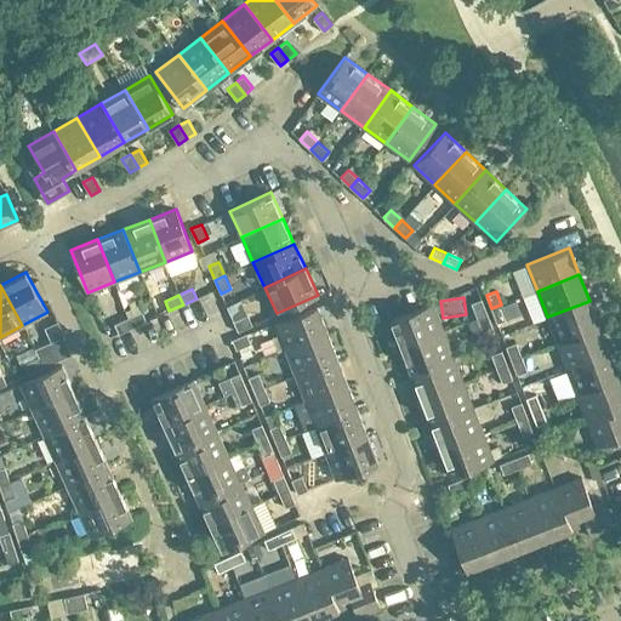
[(471,303),(477,317),(486,313),(482,298),(471,303)]
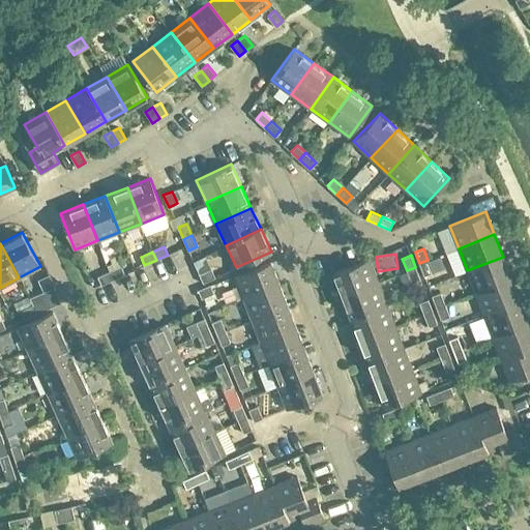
[(511,278),(503,257),(467,270),(475,292),(511,278)]
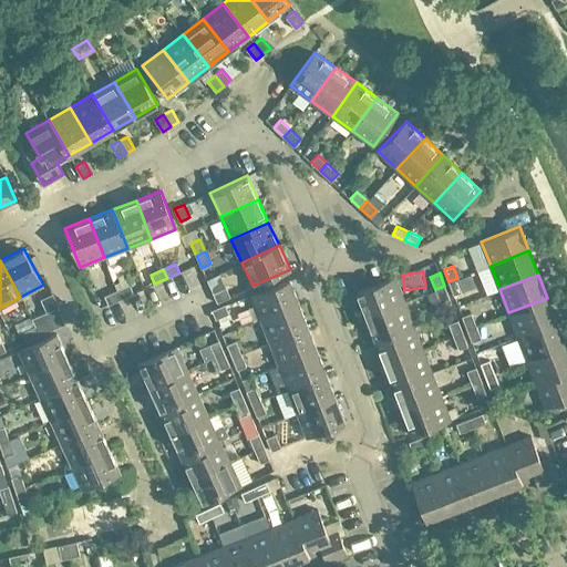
[(404,301),(395,277),(357,291),(366,316),(404,301)]
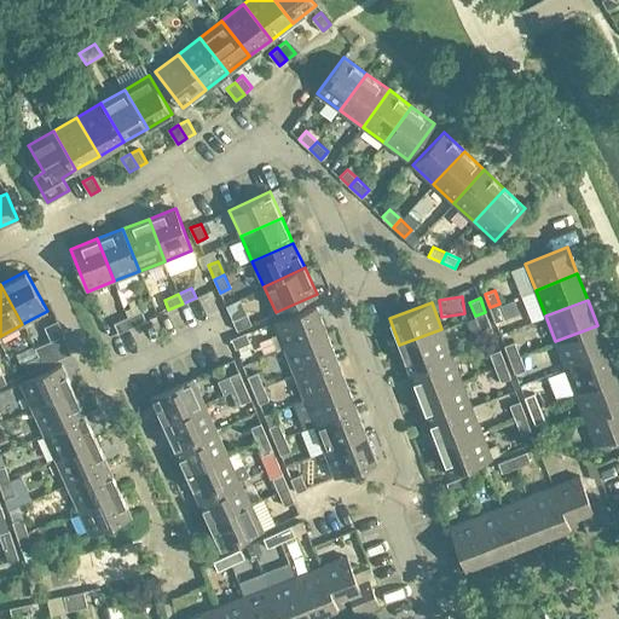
[(505,318),(499,304),(490,307),(496,322),(505,318)]
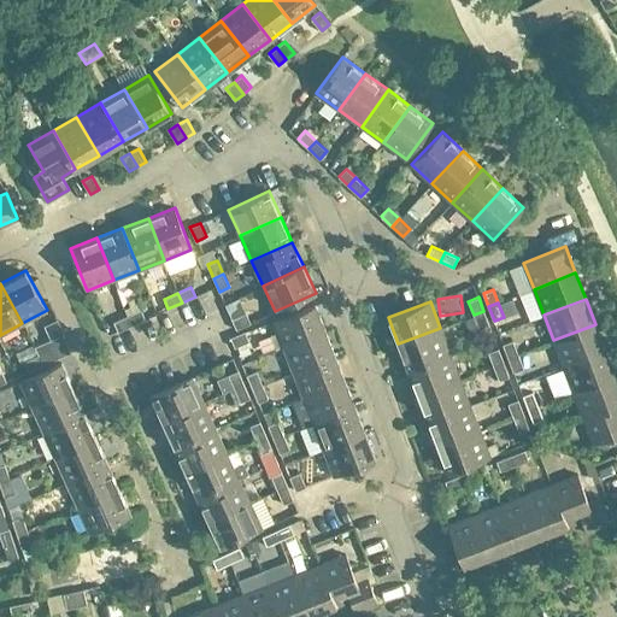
[(325,330),(315,304),(274,321),(283,347),(325,330)]
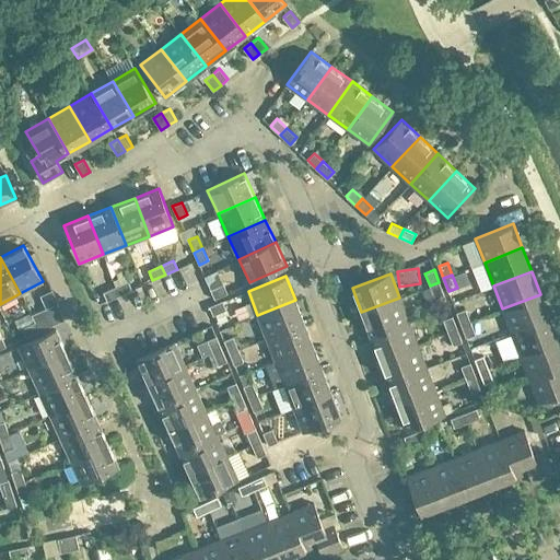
[(128,281),(115,287),(119,295),(131,290),(128,281)]
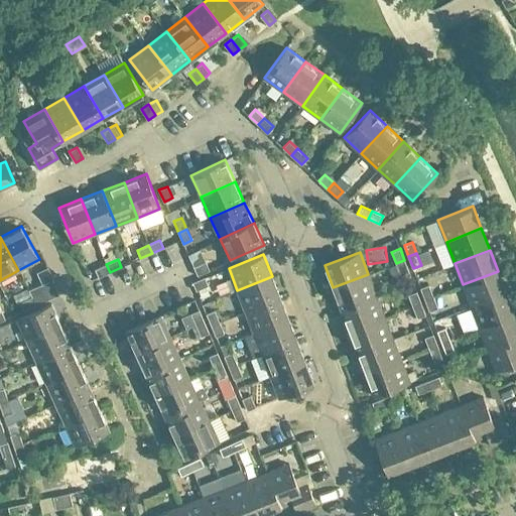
[(409,272),(404,260),(396,263),(400,275),(409,272)]
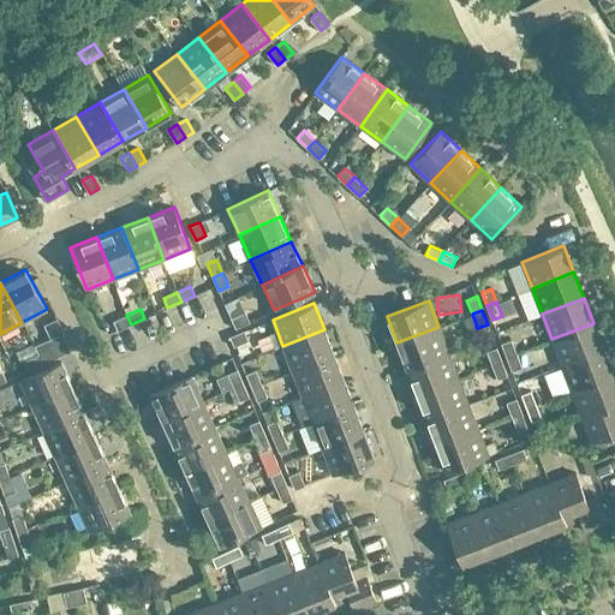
[(250,322),(245,311),(231,318),(236,328),(250,322)]
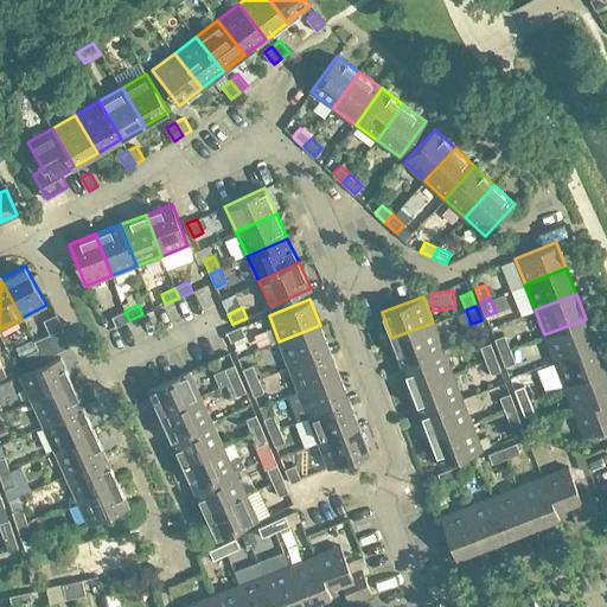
[(116,326),(129,320),(125,311),(112,317),(116,326)]
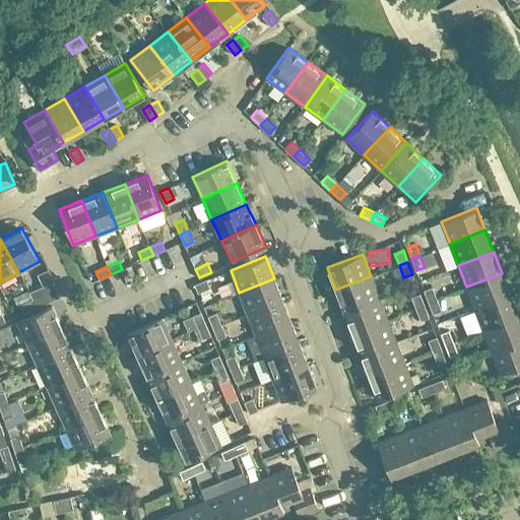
[(510,295),(502,273),(466,286),(474,309),(510,295)]
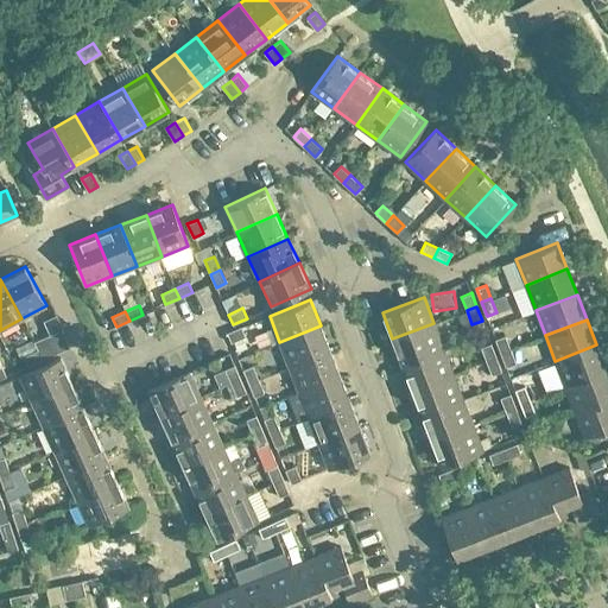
[(443,348),(434,323),(392,339),(403,365),(443,348)]
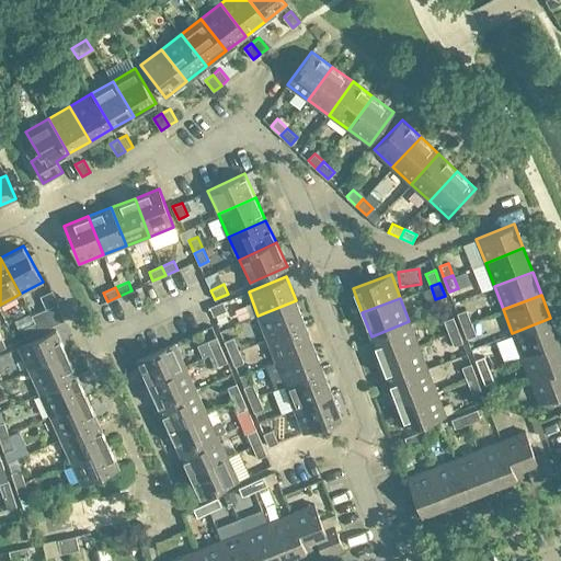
[(305,323),(296,300),(258,316),(266,339),(305,323)]
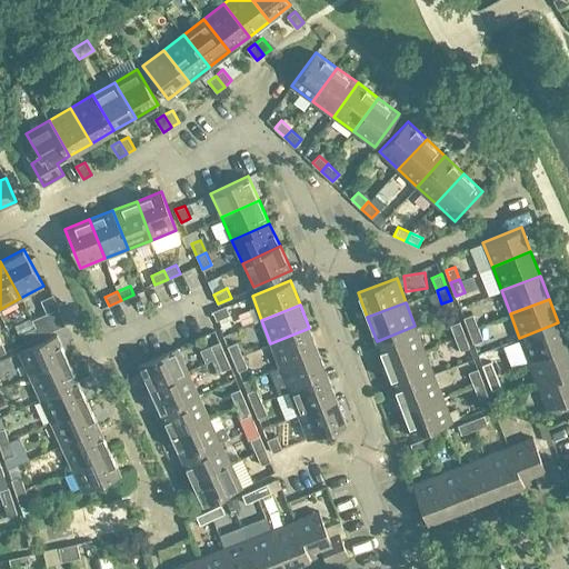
[(230,315),(226,306),(212,311),(217,320),(230,315)]
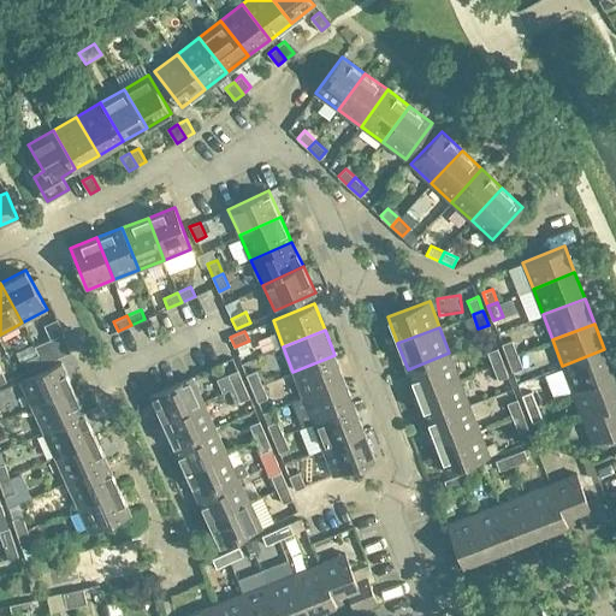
[(34,345),(37,354),(42,363),(71,351),(63,333),(34,345)]
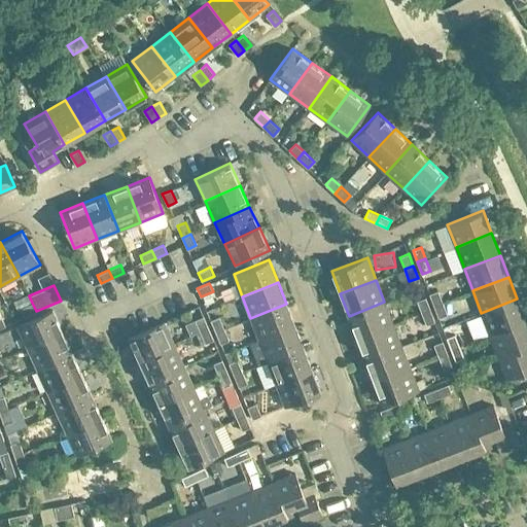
[(429,293),(434,306),(443,303),(437,290),(429,293)]
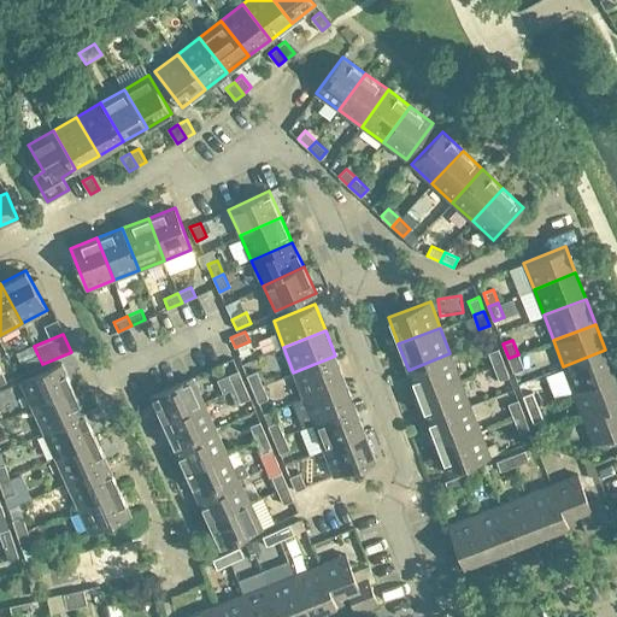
[(246,342),(236,346),(241,357),(251,353),(246,342)]
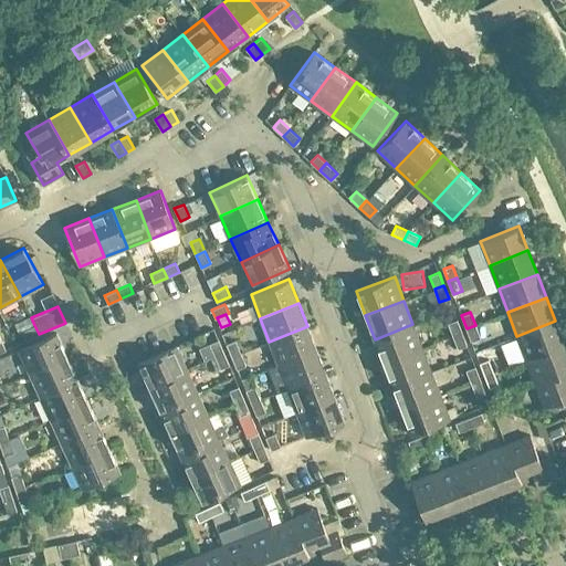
[(448,323),(452,336),(462,332),(457,320),(448,323)]
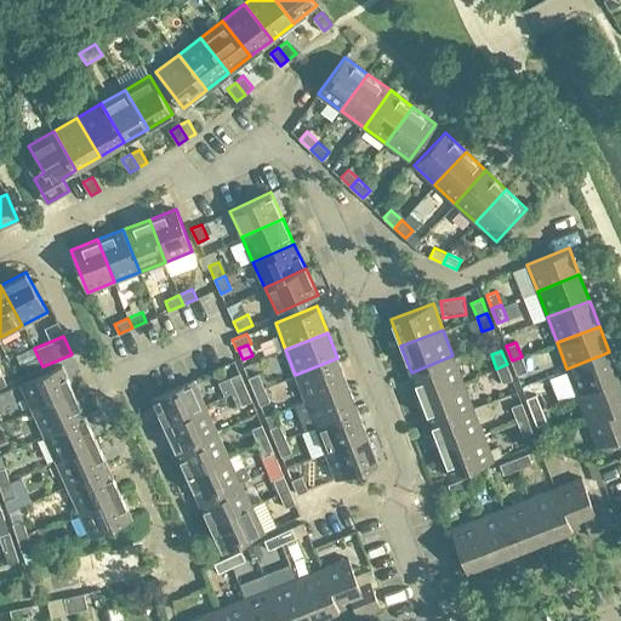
[(620,377),(609,352),(567,369),(577,394),(620,377)]
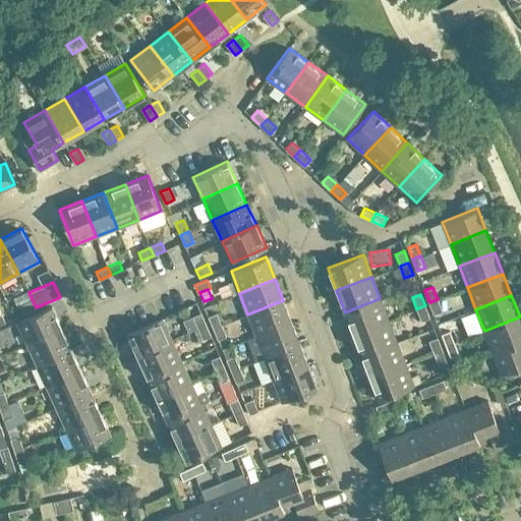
[(389,320),(380,298),(345,312),(353,334),(389,320)]
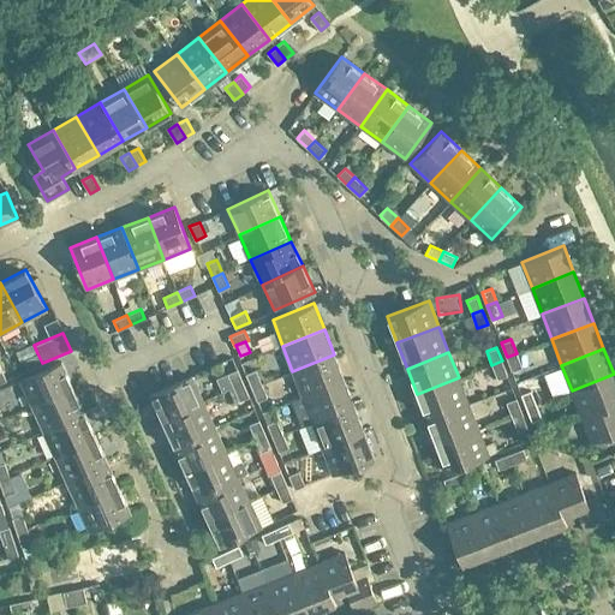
[(29,370),(42,363),(37,353),(24,360),(29,370)]
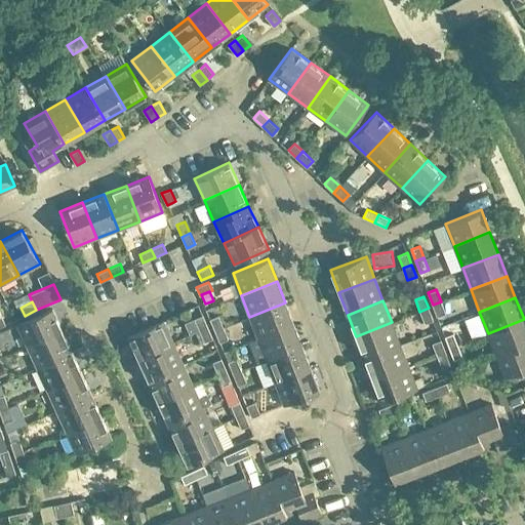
[(445,313),(441,301),(433,305),(437,317),(445,313)]
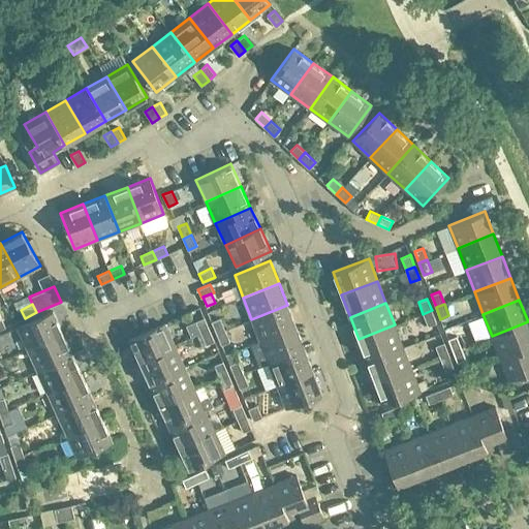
[(260,341),(297,327),(287,305),(251,319),(260,341)]
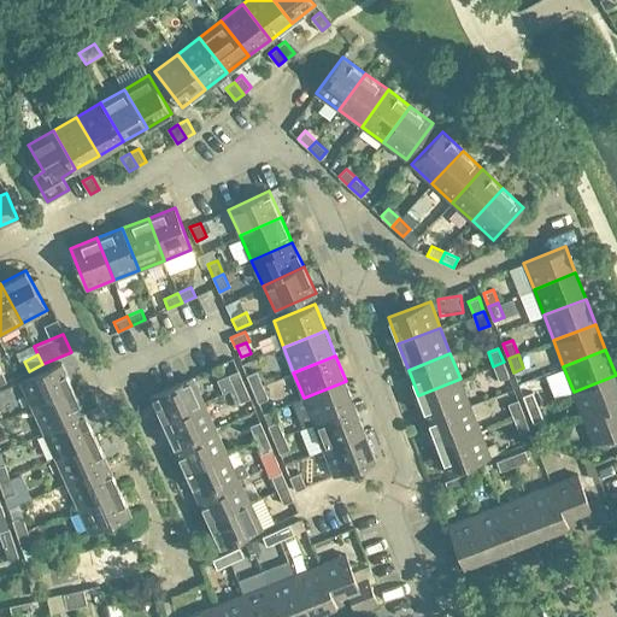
[(509,376),(504,362),(493,366),(499,380),(509,376)]
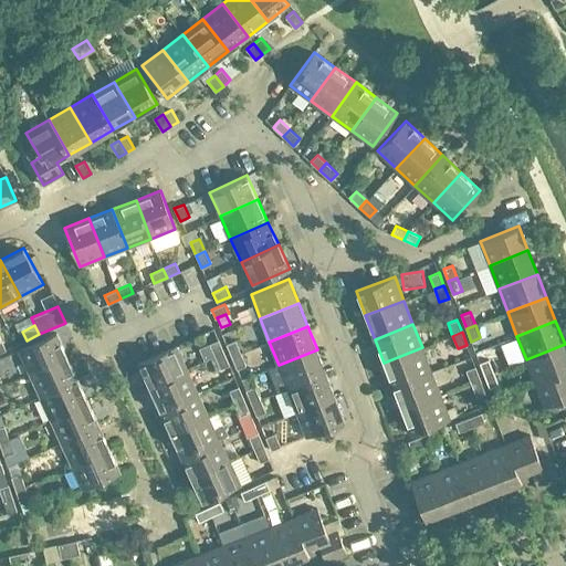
[(67,356),(56,333),(19,349),(30,374),(67,356)]
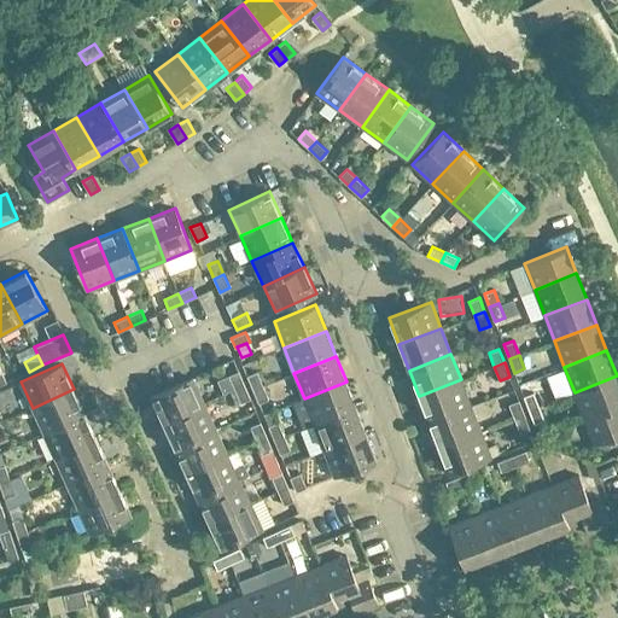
[(228,375),(234,389),(244,384),(239,371),(228,375)]
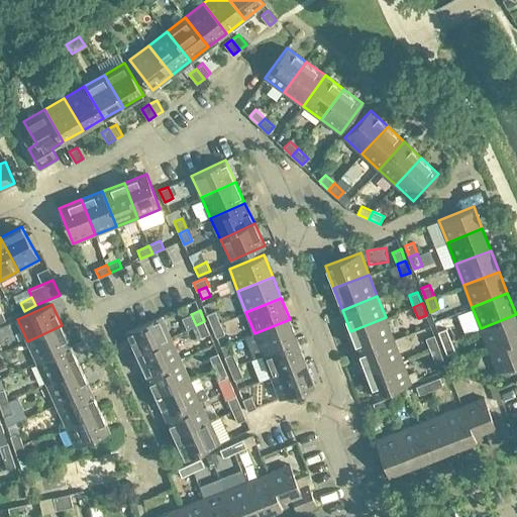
[(206,314),(211,325),(219,322),(215,311),(206,314)]
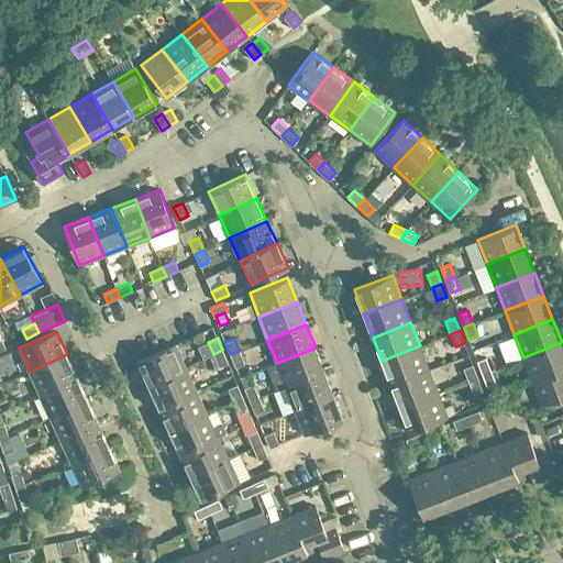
[(562,368),(562,346),(562,342),(523,357),(532,381),(562,368)]
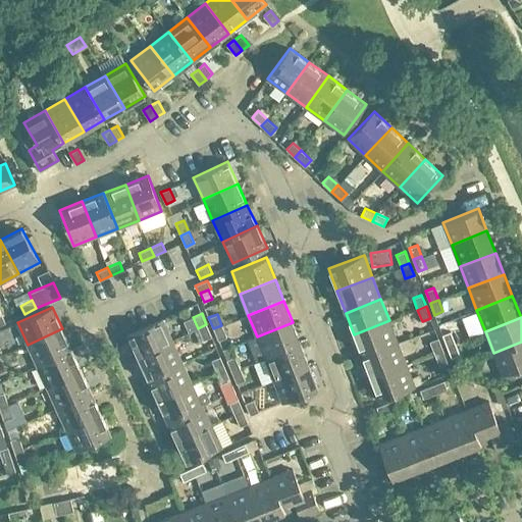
[(172,341),(162,319),(127,334),(138,357),(172,341)]
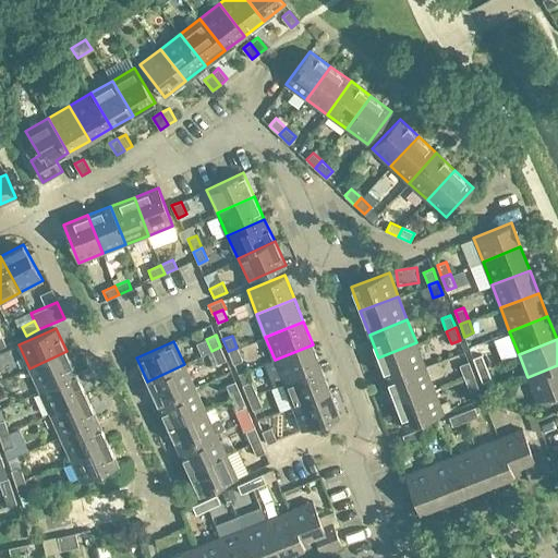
[(425,366),(416,342),(378,358),(387,380),(425,366)]
